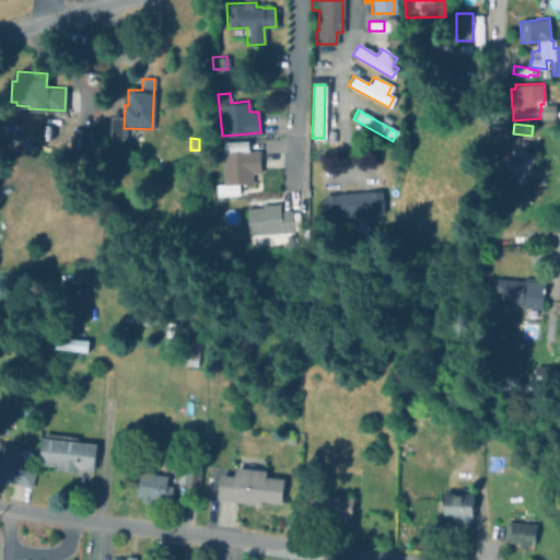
[(247,140),(248,150),(259,149),(260,172),(252,172),(252,183),(233,183),(233,191),(225,191),(224,184),(222,184),(221,152),(223,152),(223,141),(247,140)]
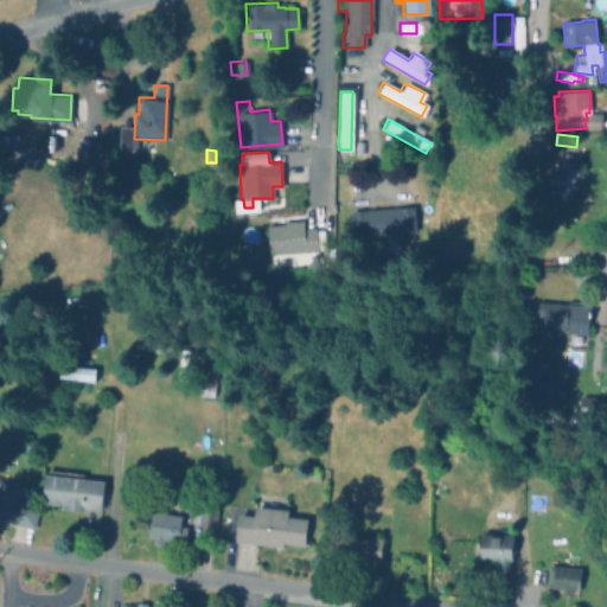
[(579,171),(576,183),(579,183),(577,190),(574,189),(572,198),(554,193),(556,186),(547,184),(550,171),(558,173),(562,160),(575,164),(574,170),(579,171)]
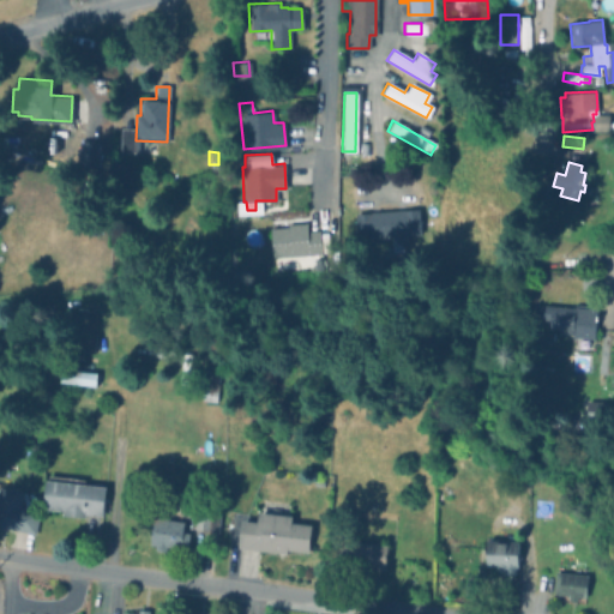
[(420,233),(356,238),(355,212),(419,208),(420,233)]
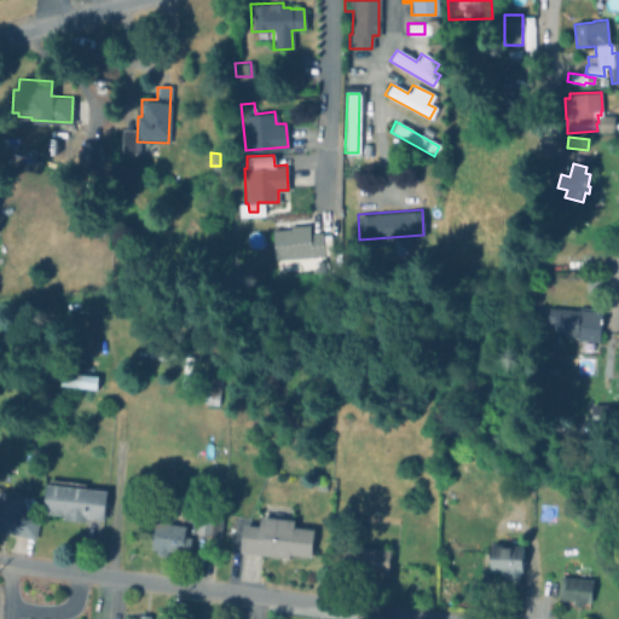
[(308,224),(310,232),(322,231),(323,256),(275,260),(271,229),(289,227),(289,225),(308,224)]
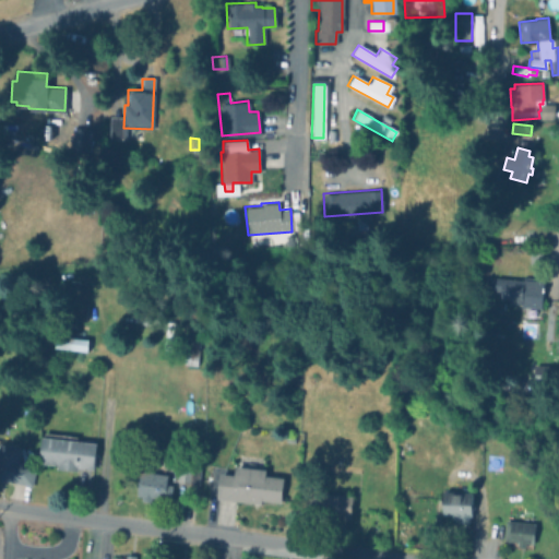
[(489,277),(522,280),(522,276),(543,278),(538,320),(519,318),(519,311),(511,310),(512,299),(500,298),(500,290),(488,289),(489,277)]
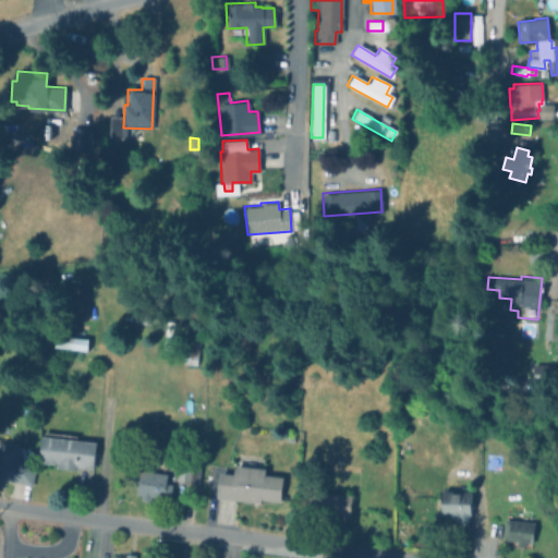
[(86,286),(84,318),(63,317),(65,284),(86,286)]
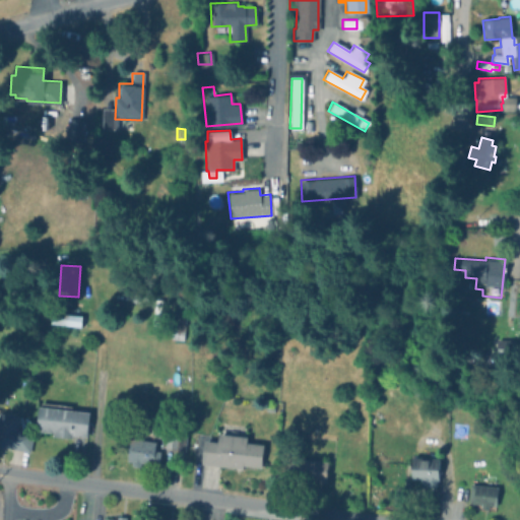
[(138,290),(136,302),(125,301),(127,288),(138,290)]
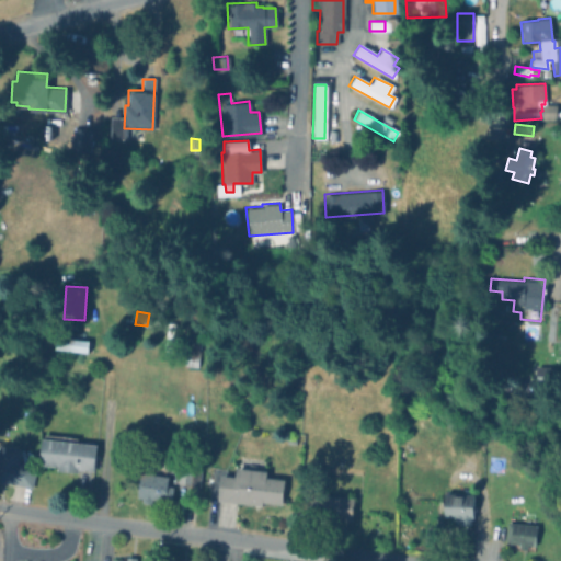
[(88,340),(86,352),(54,348),(55,335),(88,340)]
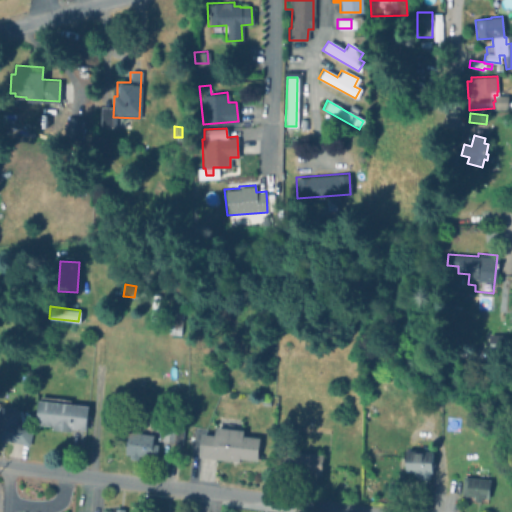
[(182,314),(179,335),(167,333),(170,312),(182,314)]
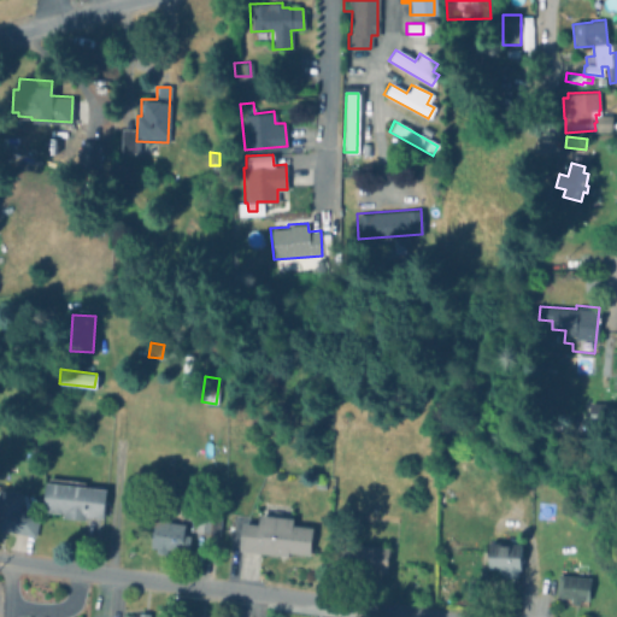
[(609,403),(607,424),(588,423),(589,403),(609,403)]
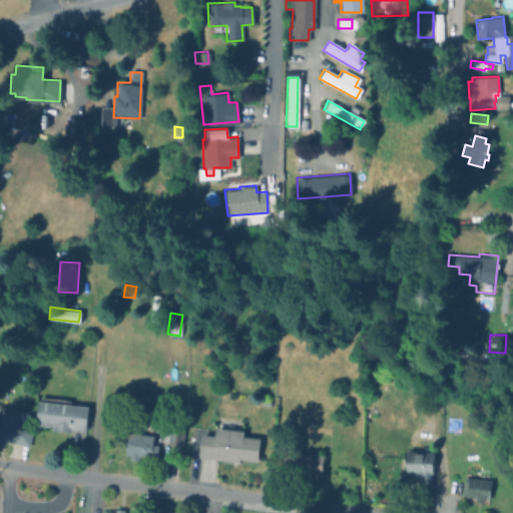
[(40,396),(70,400),(69,404),(87,406),(84,430),(70,429),(69,432),(50,430),(50,427),(34,425),(37,400),(39,400),(40,396)]
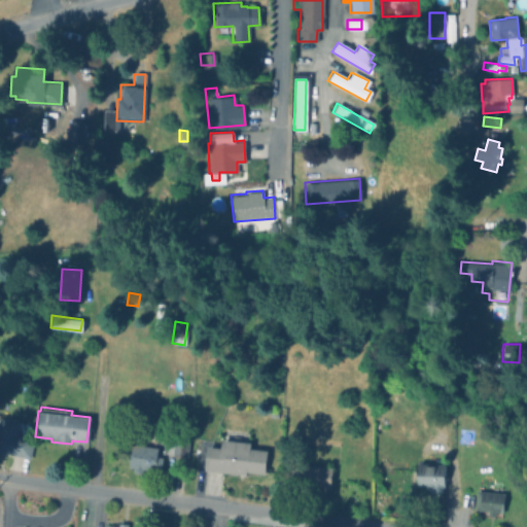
[(33,438),(29,459),(0,453),(0,417),(16,421),(16,422),(18,422),(15,435),(33,438)]
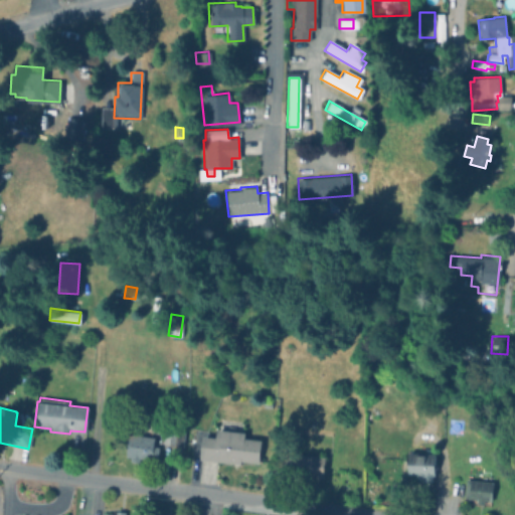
[(244,433),(243,438),(261,440),(258,463),(239,461),(239,465),(198,460),(200,436),(214,438),(215,428),(244,433)]
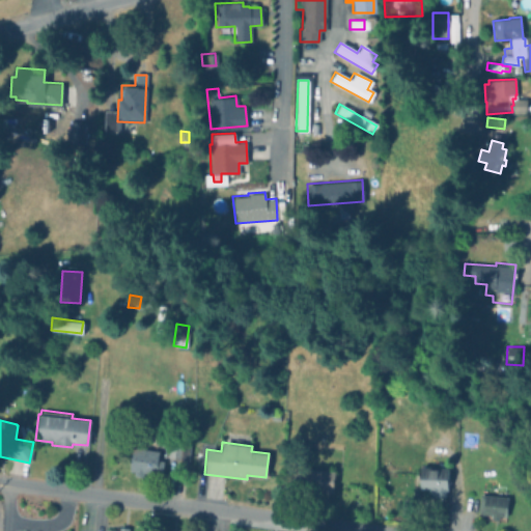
[(182,444),(179,458),(167,457),(169,443),(182,444)]
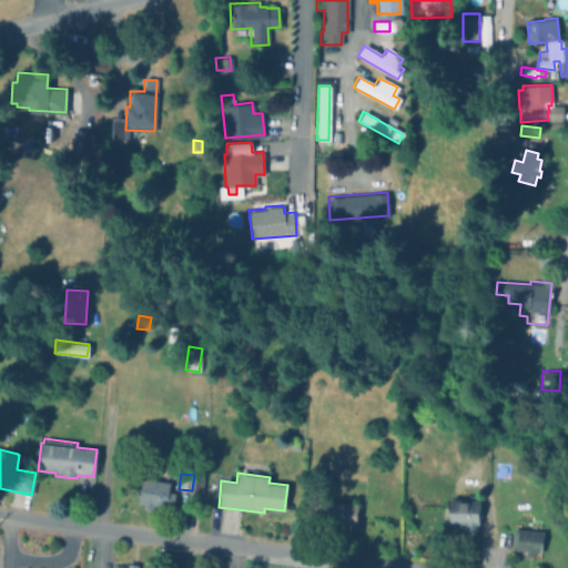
[(174,493),(172,507),(166,506),(166,507),(152,505),(152,511),(143,510),(143,504),(138,504),(141,478),(169,483),(168,492),(174,493)]
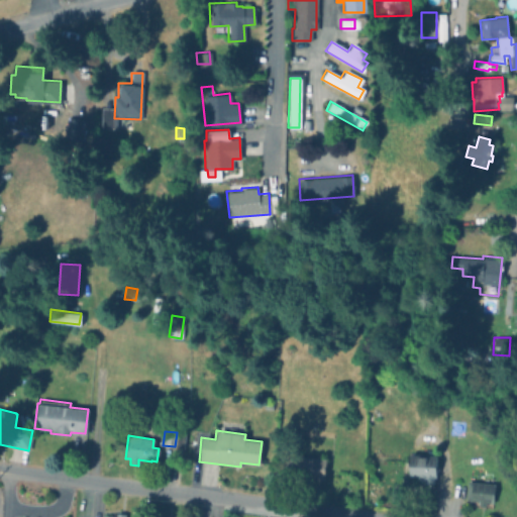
[(293,439),(290,457),(278,455),(281,437),(293,439)]
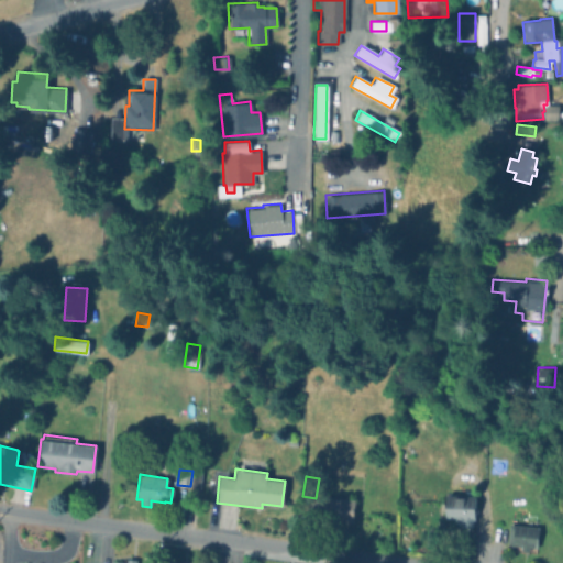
[(355,500),(352,525),(320,519),(323,496),(355,500)]
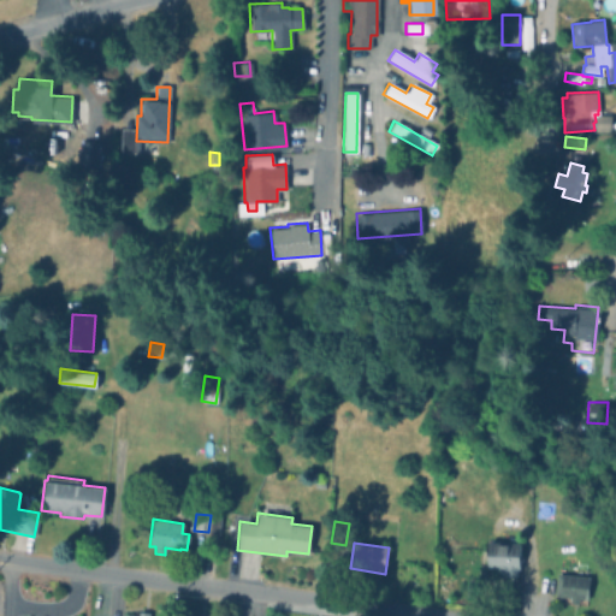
[(519,543),(519,570),(516,570),(516,576),(498,576),(498,569),(486,569),(486,543),(519,543)]
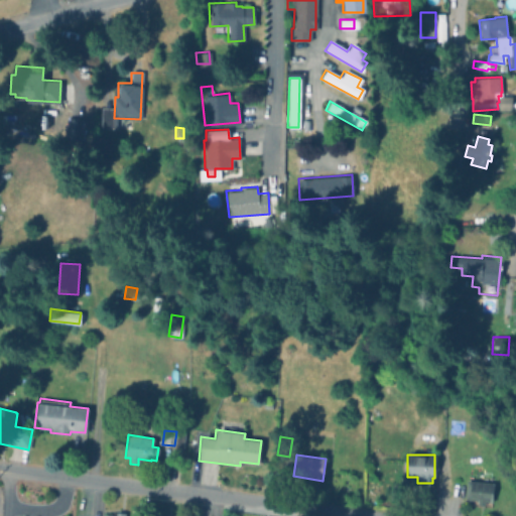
[(496,486),(494,504),(487,503),(487,507),(480,506),(480,502),(466,500),(469,482),(496,486)]
